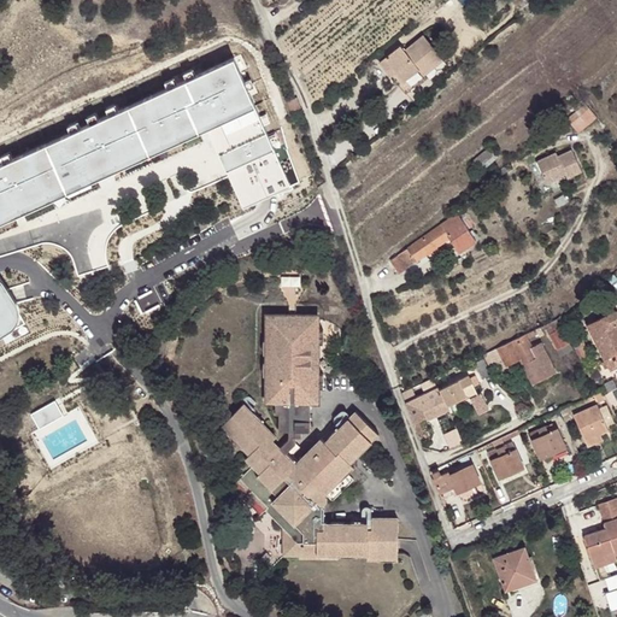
[(488,16),(506,0),(495,0),(485,10),(488,16)]
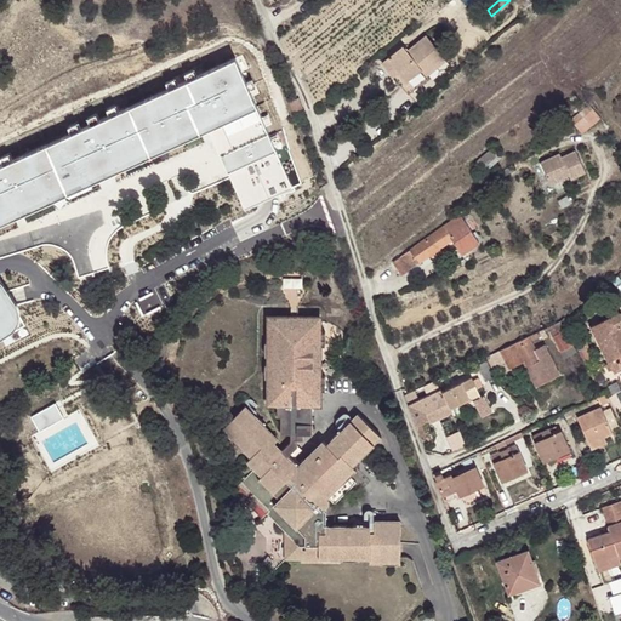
[(404,44),(383,61),(409,92),(429,77),(427,73),(446,57),(428,35),(409,49),(404,44)]
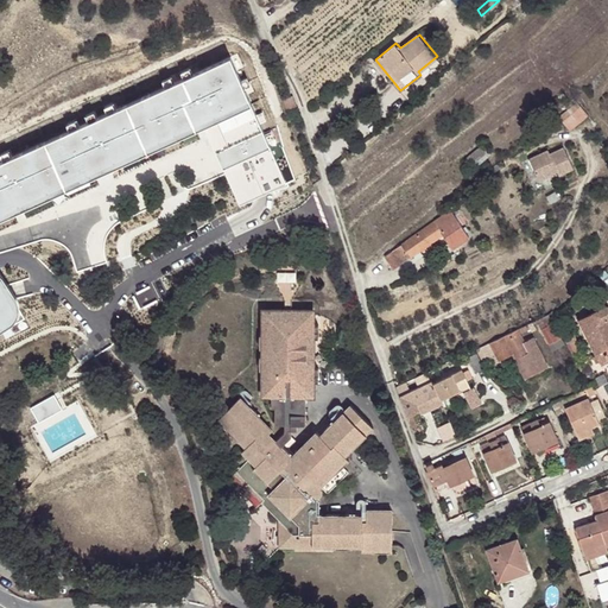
[(232,61),(0,165),(0,214),(209,119),(246,198),(286,181),(232,61)]
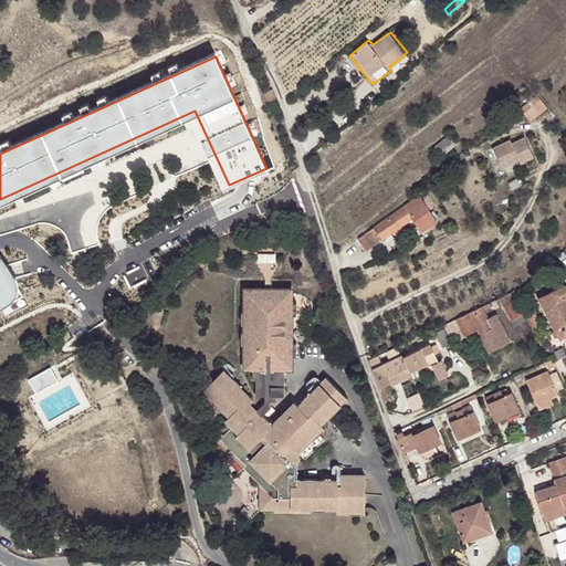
[(263,94),(268,102),(275,100),(272,91),(263,94)]
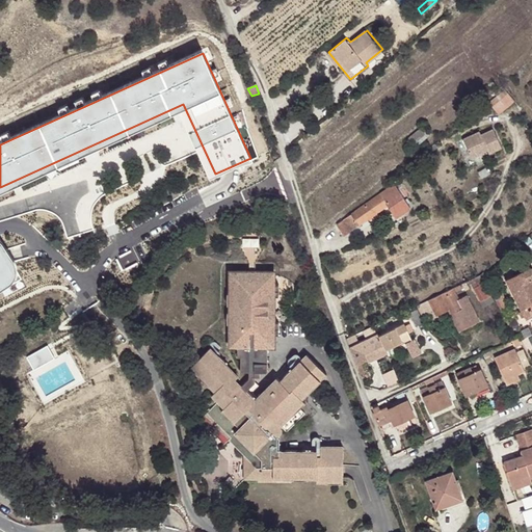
[(488,105),(498,116),(513,103),(501,88),(493,95),(496,99),(488,105)]
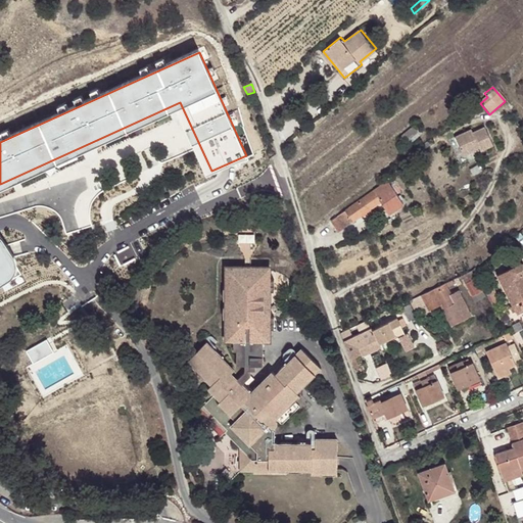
[(0,184),(0,191),(177,110),(207,177),(247,158),(246,155),(211,171),(180,102),(0,184)]
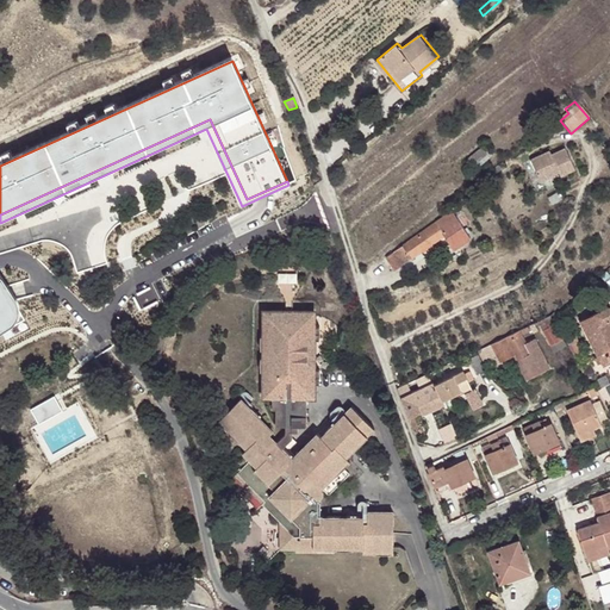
[(477,161),(487,153),(483,148),(473,156),(477,161)]
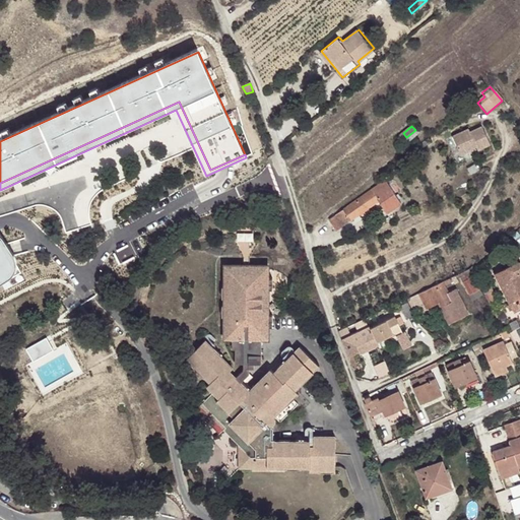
[(452,138),(460,156),(476,149),(477,152),(490,146),(481,128),(469,134),(467,131),(452,138)]
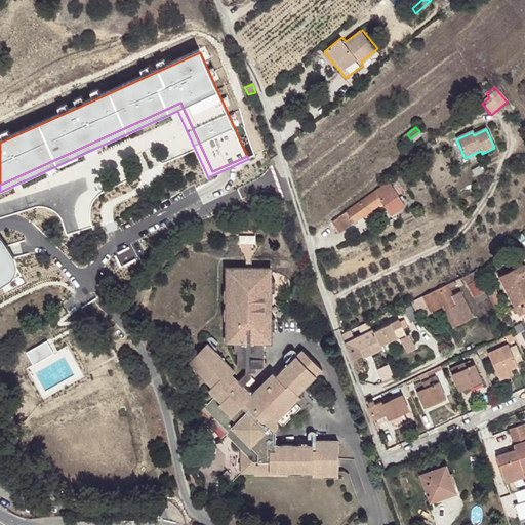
[(422,135),(419,131),(410,138),(407,134),(402,138),(409,147),(422,135)]
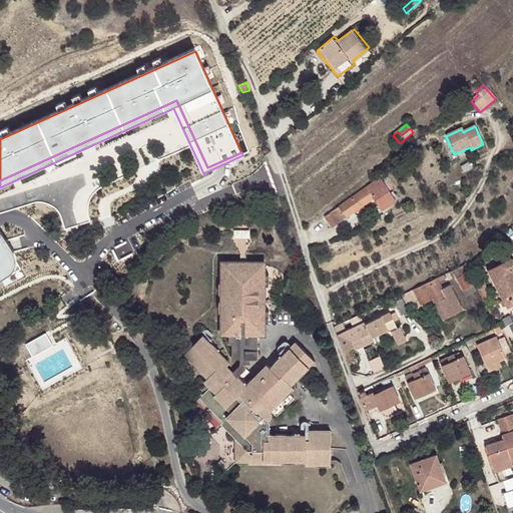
[(326,216),(333,227),(357,211),(365,205),(376,198),(384,210),(397,201),(381,178),(326,216)]
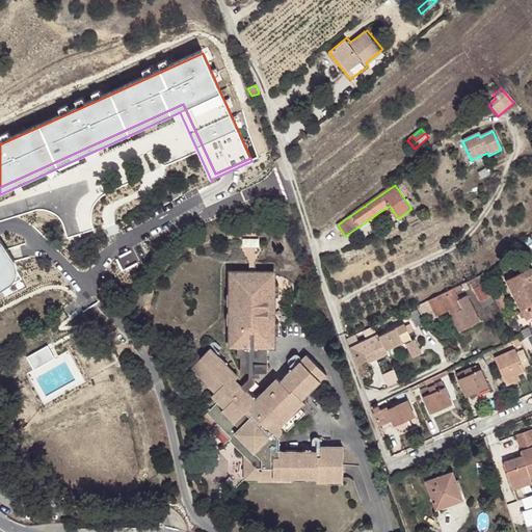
[(0,291),(21,280),(0,240),(0,291)]
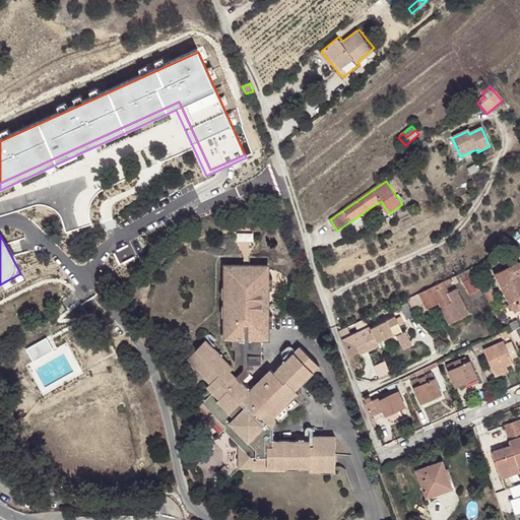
[(243,366),(235,375),(240,379),(248,370),(249,369),(248,365),(255,365),(255,359),(260,359),(259,334),(260,331),(264,330),(264,325),(265,322),(269,322),(269,310),(265,310),(263,284),(267,284),(267,278),(266,272),(262,272),(260,269),(260,260),(218,261),(219,284),(215,285),(215,291),(216,297),(220,297),(220,303),(217,303),(216,309),(217,315),(221,315),(222,337),(230,336),(231,346),(234,346),(234,361),(242,361),(243,366)]
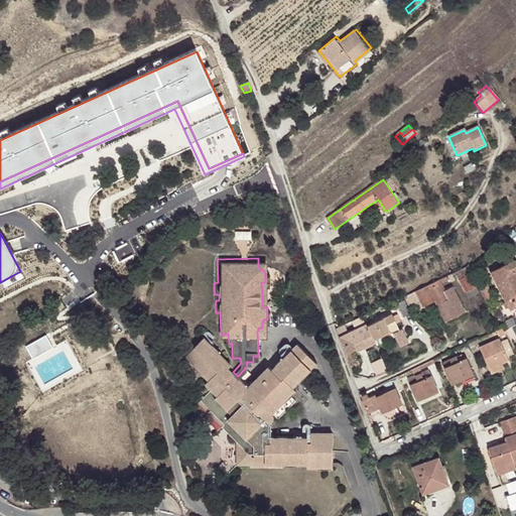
[(515,259),(493,271),(511,307),(515,304),(515,259)]
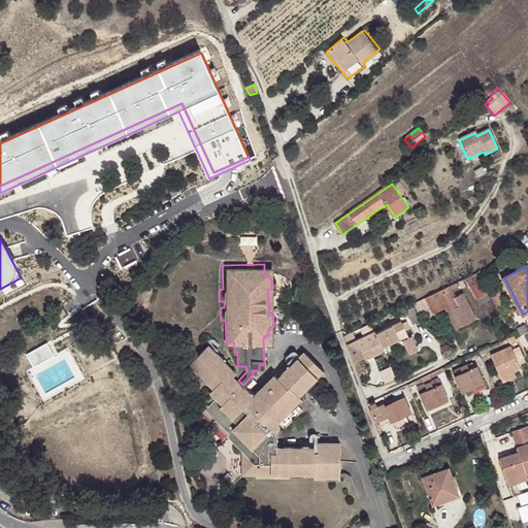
[(466,278),(477,299),(488,294),(476,274),(466,278)]
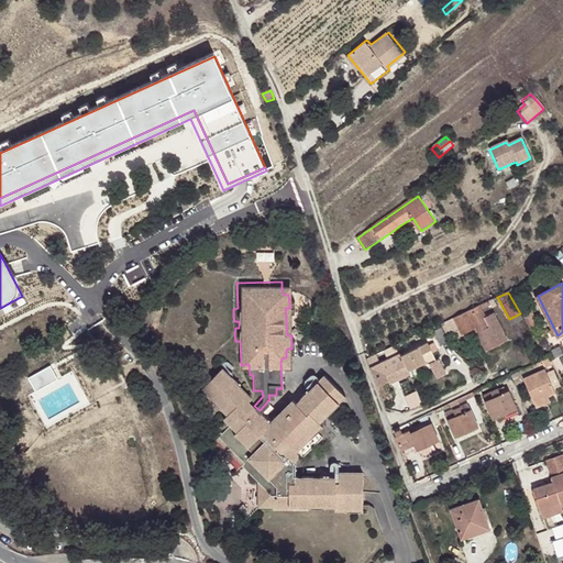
[(497,306),(494,300),(481,307),(483,310),(492,306),(493,308),(497,306)]
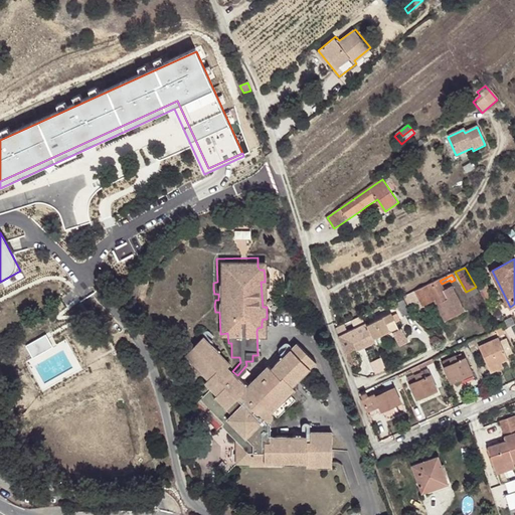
[(417,291),(416,290),(404,295),(407,301),(419,295),(424,306),(436,301),(438,305),(449,300),(446,292),(442,284),(440,281),(417,291)]
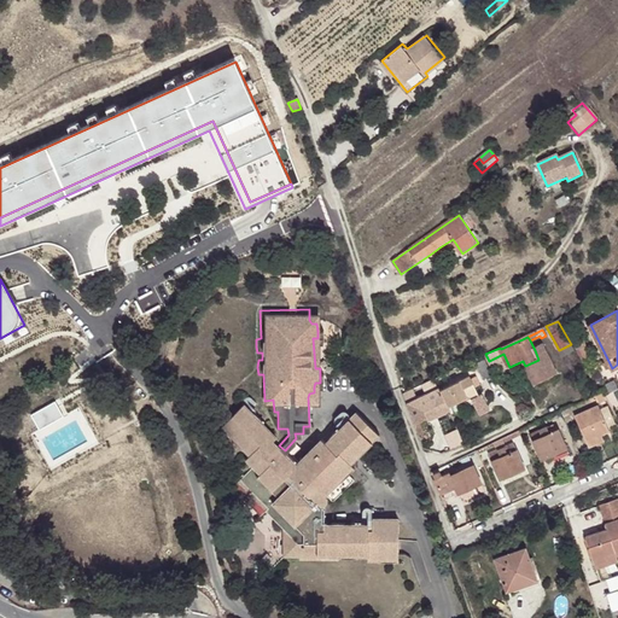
[(592,355),(582,338),(573,343),(583,360),(592,355)]
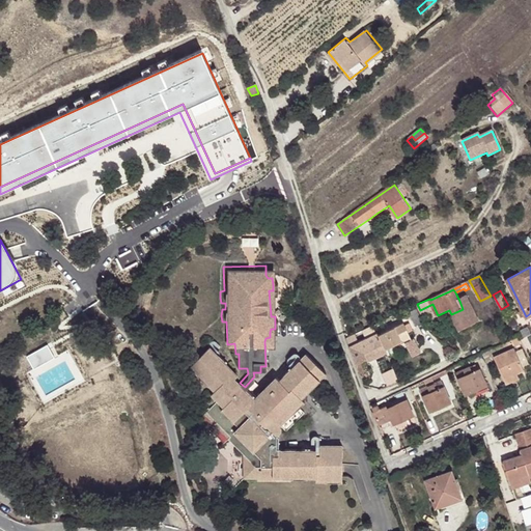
[(463,309),(451,314),(459,332),(479,323),(467,298),(459,301),(463,309)]
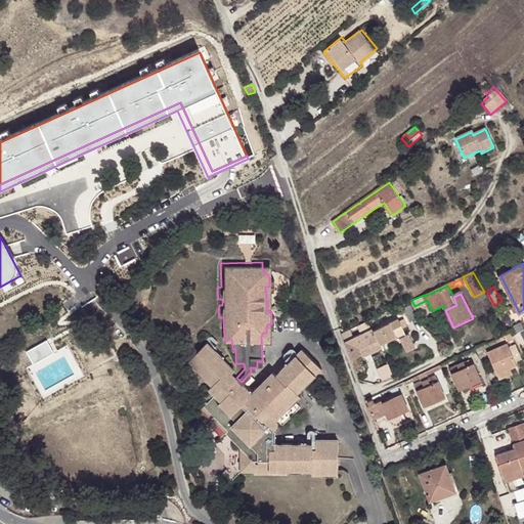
[(432,311),(427,300),(415,306),(417,310),(421,309),(424,314),(432,311)]
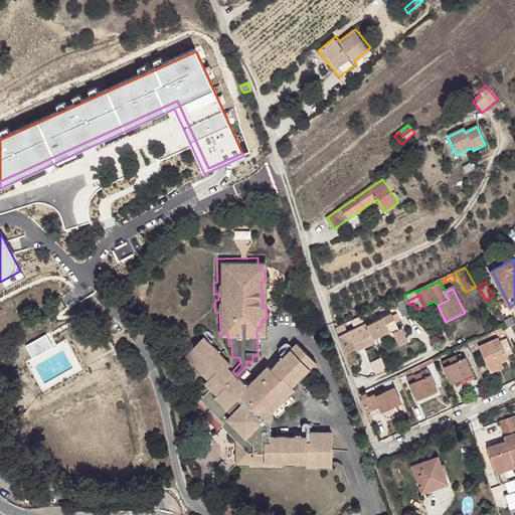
[(403,316),(411,313),(404,300),(397,304),(403,316)]
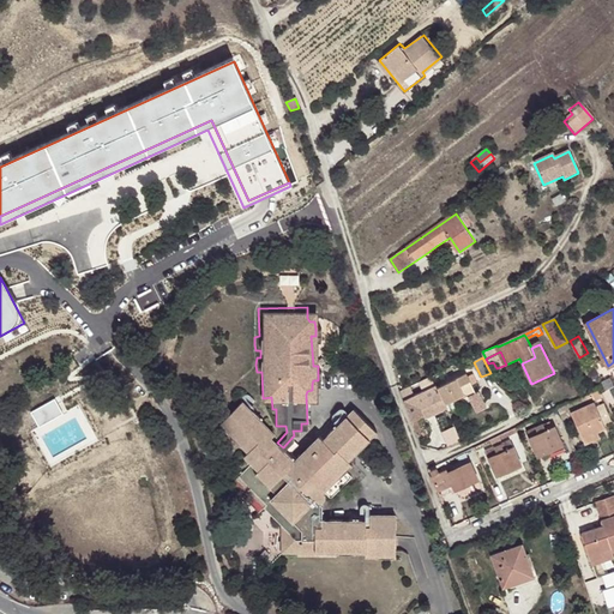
[(477,391),(474,384),(469,375),(468,372),(438,386),(444,398),(446,405),(469,395),(477,411),(488,407),(480,390),(477,391)]
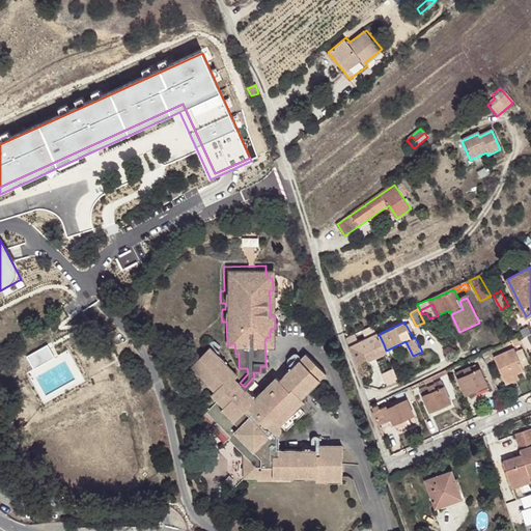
[(406,325),(410,332),(415,329),(412,322),(406,325)]
